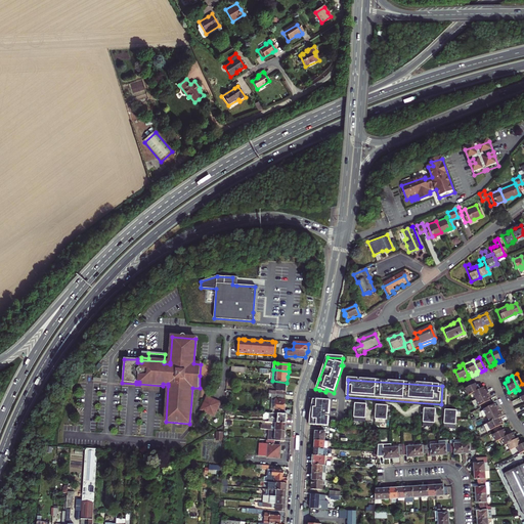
[(272,381),(268,381),(268,384),(277,385),(276,394),(286,395),(287,389),(287,383),(272,381)]
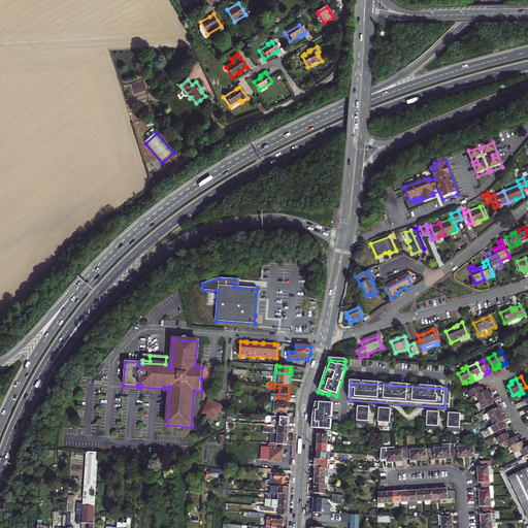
[(479,387),(469,391),(472,398),(476,396),(484,392),(483,390),(482,389),(480,389),(479,387)]
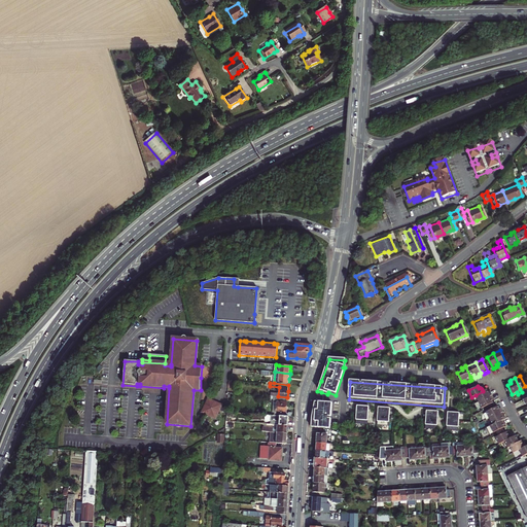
[(483,391),(476,395),(479,401),(492,394),(491,392),(490,390),(488,391),(487,389),(483,391)]
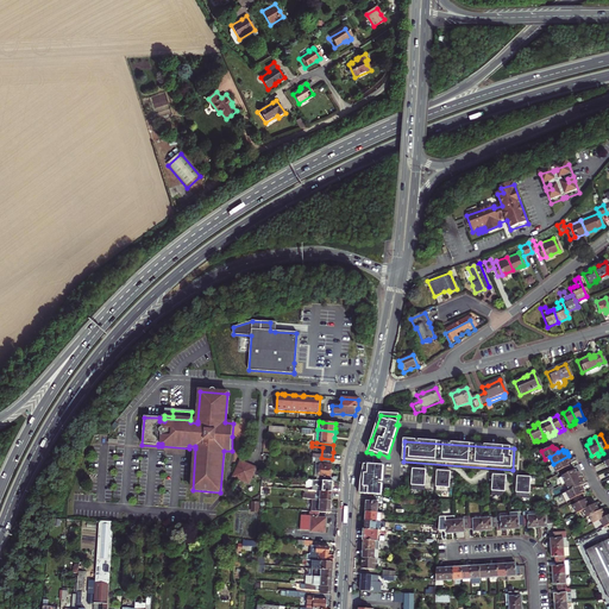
[(571,459),(569,456),(553,464),(548,465),(550,469),(554,466),(557,471),(570,465),(569,462),(571,460),(571,459)]
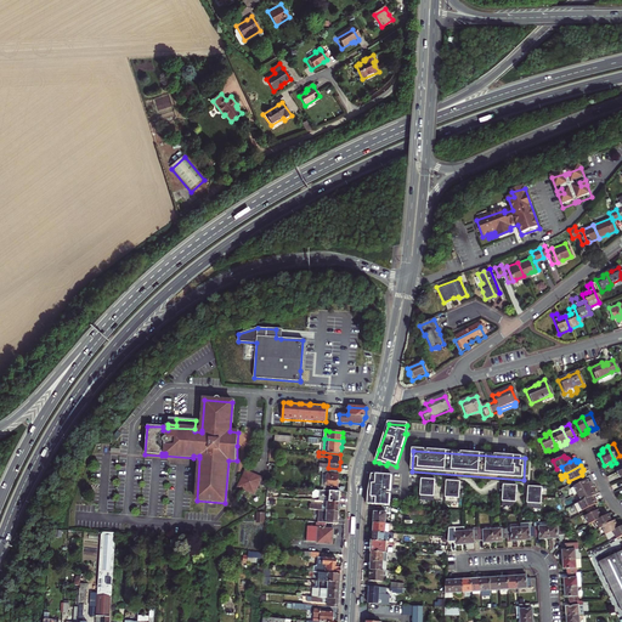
[(328,468),(316,468),(316,470),(329,471),(329,474),(328,474),(327,487),(327,491),(341,492),(345,492),(345,487),(341,487),(340,490),(338,490),(339,481),(339,475),(338,475),(339,469),(328,468)]
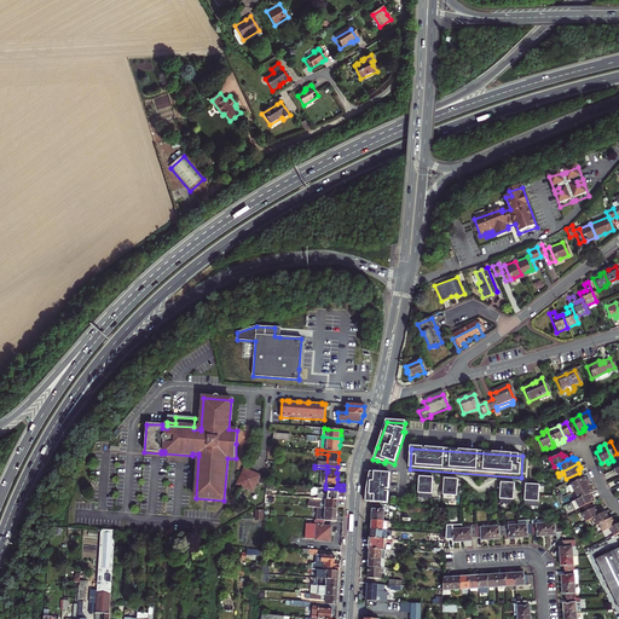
[(244,468),(236,485),(254,492),(261,475),(244,468)]
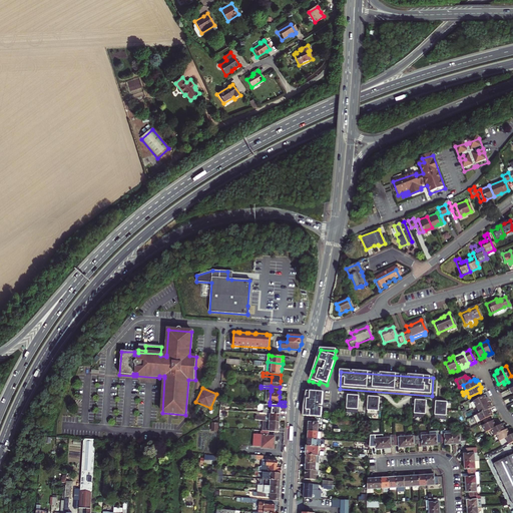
[(311,393),(306,392),(304,402),(303,417),(321,419),(323,394),(311,393)]
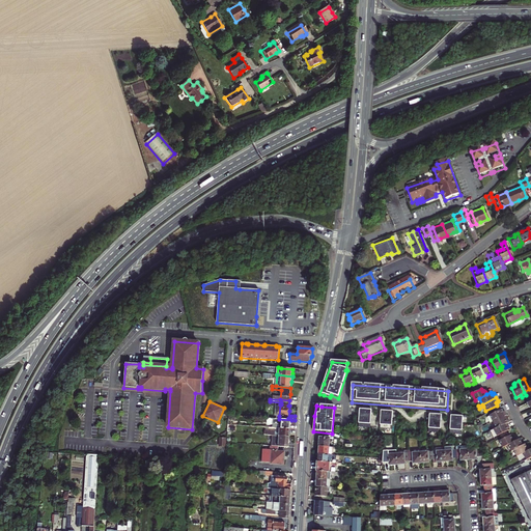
[(501,409),(490,414),(490,415),(487,416),(490,422),(493,421),(506,414),(505,412),(504,410),(502,411),(501,409)]
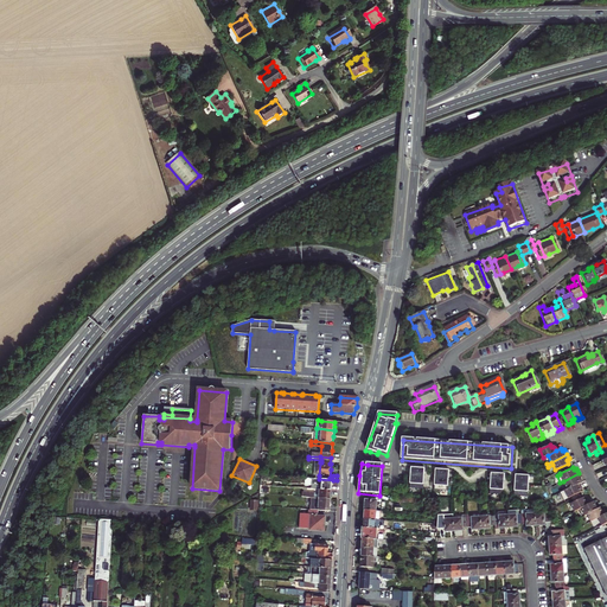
[(425,470),(410,468),(409,490),(423,491),(425,470)]
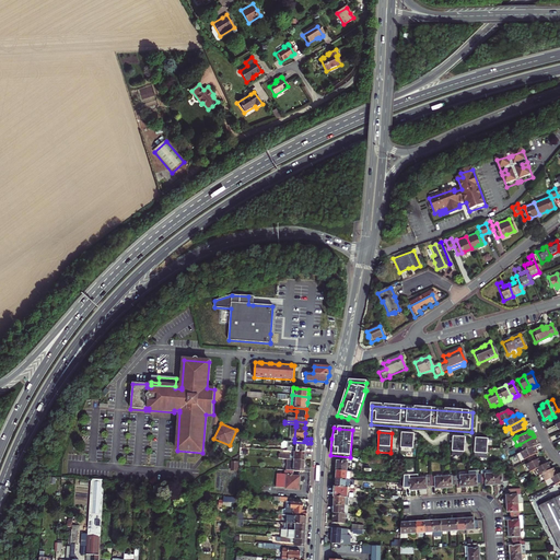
[(413,435),(401,434),(400,454),(412,454),(413,435)]
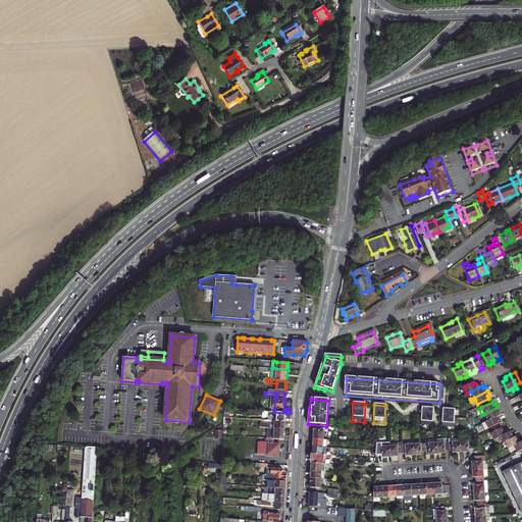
[(498,407),(484,414),(487,420),(499,415),(498,412),(500,411),(500,410),(498,407)]
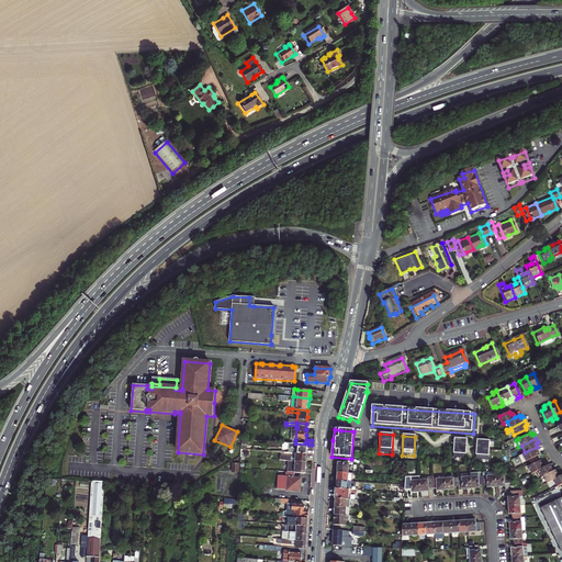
[(468,440),(454,439),(453,459),(467,460),(468,440)]
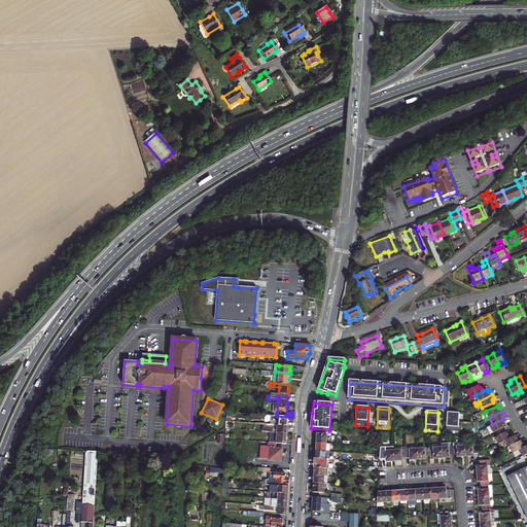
[(459,415),(448,414),(446,432),(458,432),(459,415)]
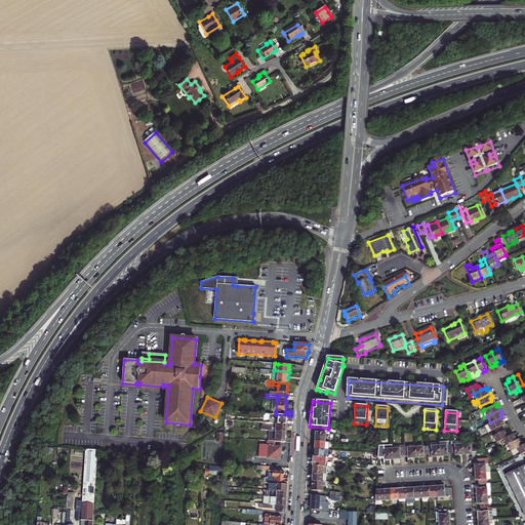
[(276,414),(265,413),(265,419),(270,419),(270,422),(277,423),(287,423),(287,419),(288,415),(276,414)]
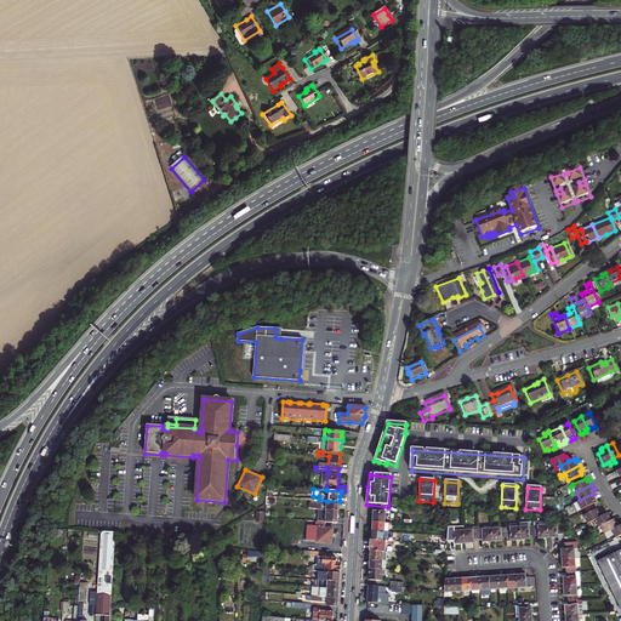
[(594,496),(593,494),(580,500),(577,501),(581,510),(594,502),(593,500),(596,499),(594,496)]
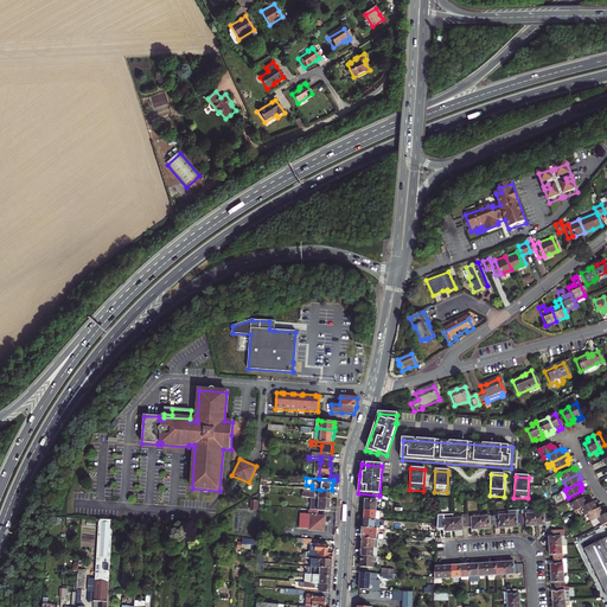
[(332,496),(332,490),(320,490),(320,493),(302,492),(302,497),(312,498),(331,499),(332,496)]
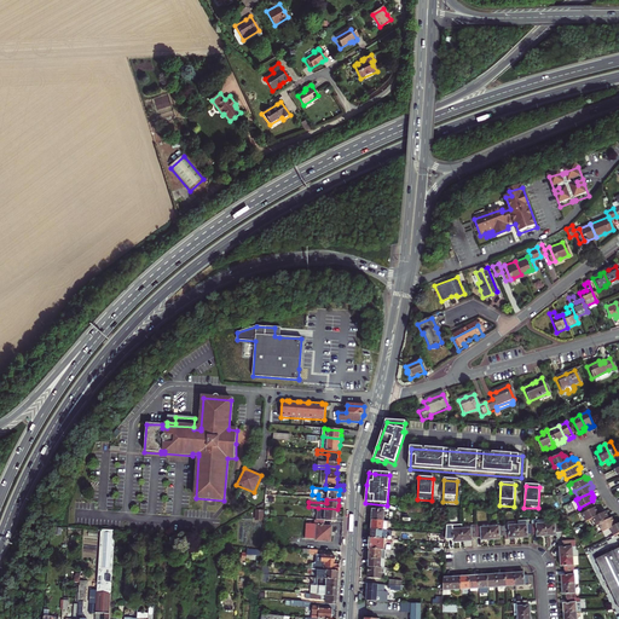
[(582,514),(585,520),(593,518),(601,513),(600,510),(600,508),(596,509),(595,507),(582,514)]
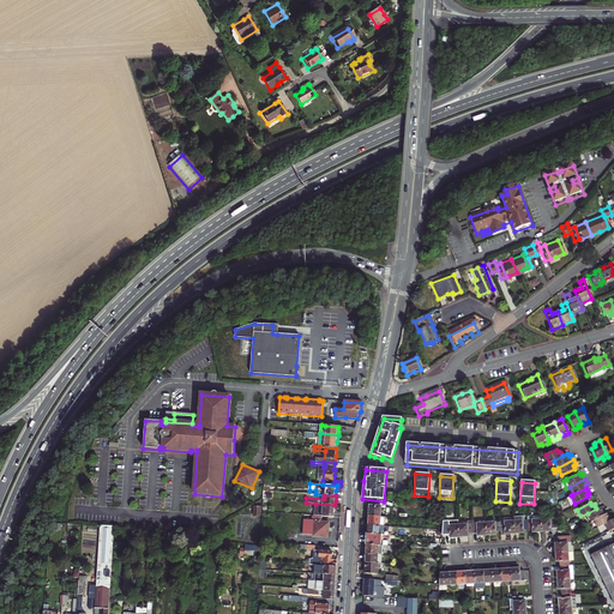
[(335,511),(335,505),(315,504),(314,516),(323,517),(335,517),(335,511)]
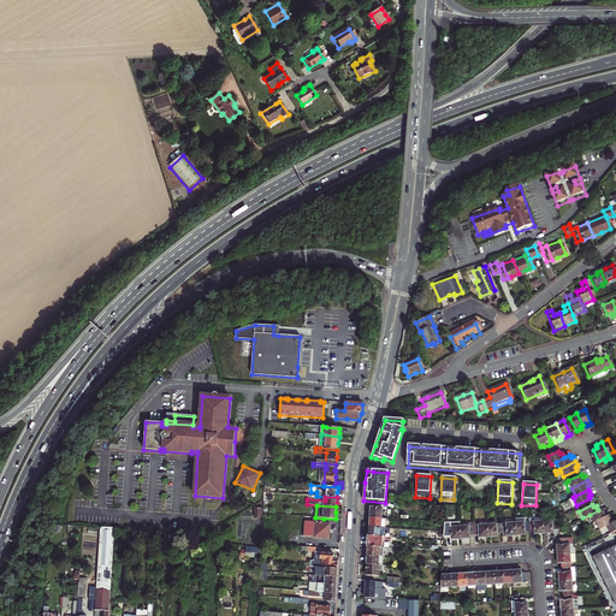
[(603,508),(598,510),(590,515),(593,522),(596,521),(609,514),(608,511),(606,509),(604,511),(603,508)]
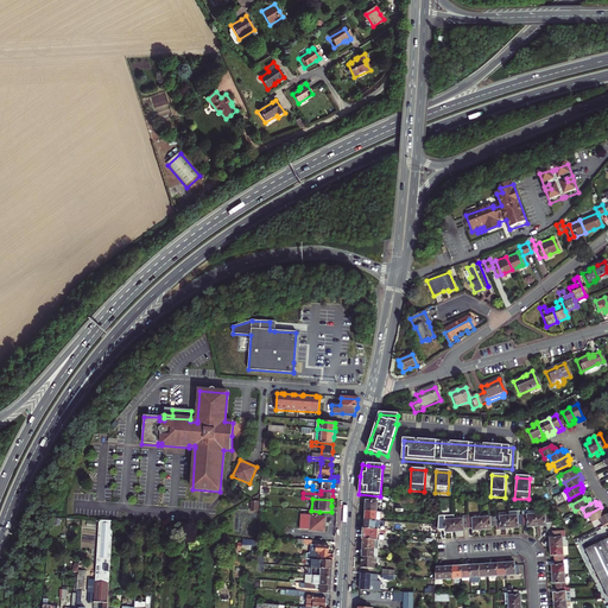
[(379,514),(380,504),(367,502),(367,504),(367,508),(367,512),(367,513),(379,514)]
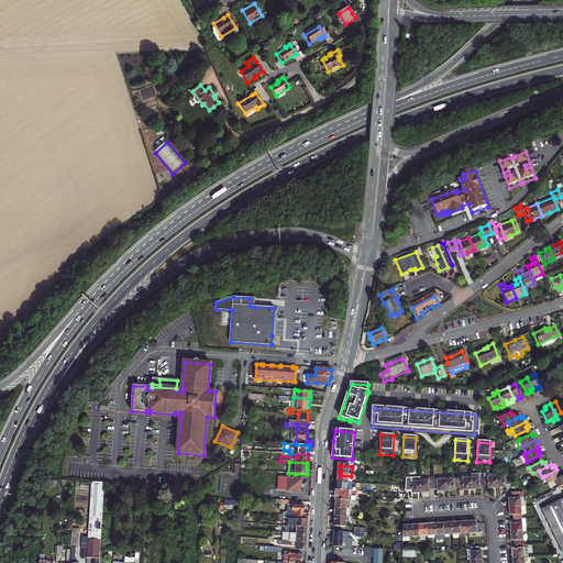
[(544,476),(548,483),(554,479),(562,476),(562,474),(561,472),(558,473),(556,470),(544,476)]
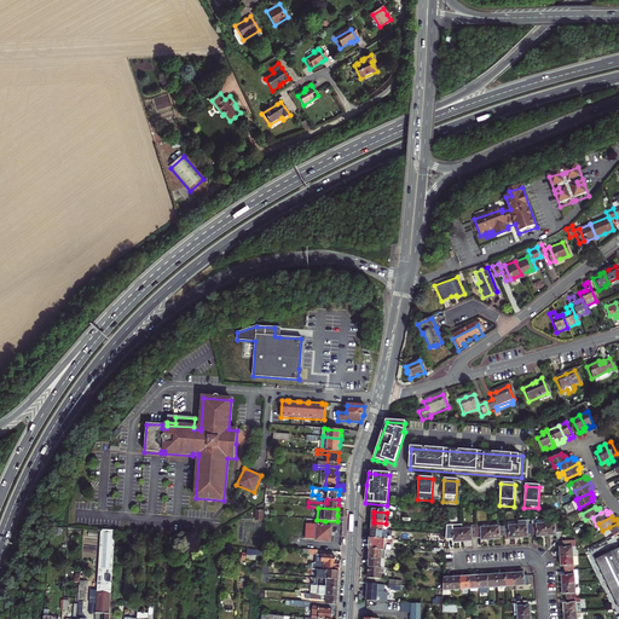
[(331,534),(333,527),(324,527),(325,521),(317,520),(316,520),(314,525),(307,524),(306,539),(314,539),(314,536),(317,536),(317,539),(316,542),(331,543),(331,534)]
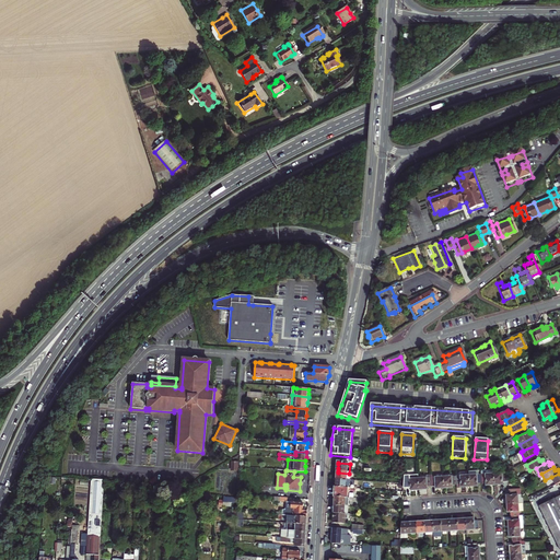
[(487,485),(488,488),(491,488),(496,487),(496,476),(496,471),(482,473),(482,477),(483,486),(487,485)]
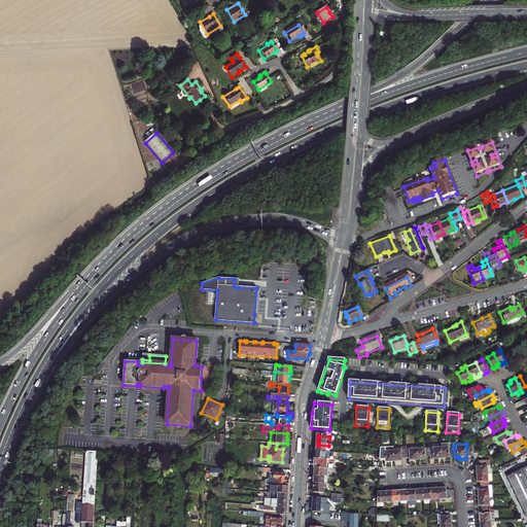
[(328,446),(318,445),(318,449),(317,453),(328,453),(330,451),(330,448),(328,446)]
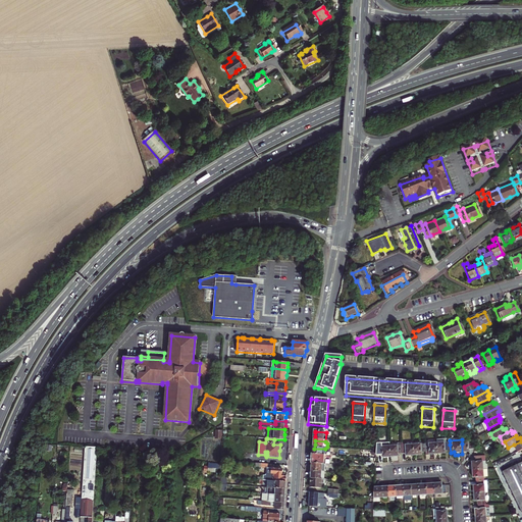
[(476,451),(475,442),(462,444),(462,454),(467,454),(470,454),(470,452),(476,451)]
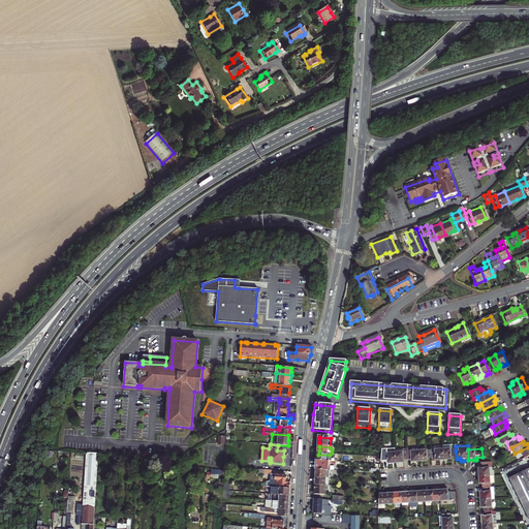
[(413,462),(413,465),(417,465),(422,464),(421,454),(421,449),(412,449),(413,454),(409,455),(409,463),(413,462)]
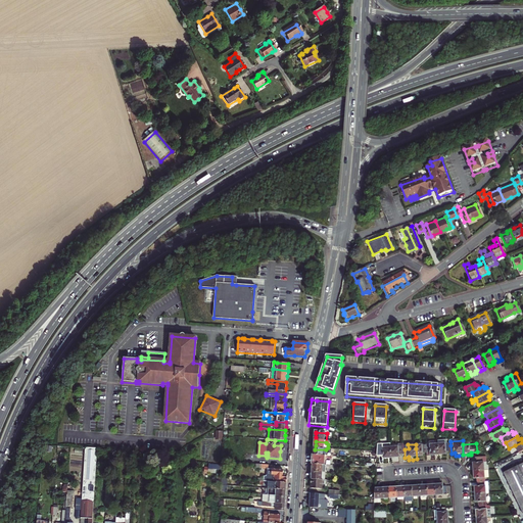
[(447,457),(447,454),(452,454),(450,445),(439,446),(440,457),(445,457),(447,457)]
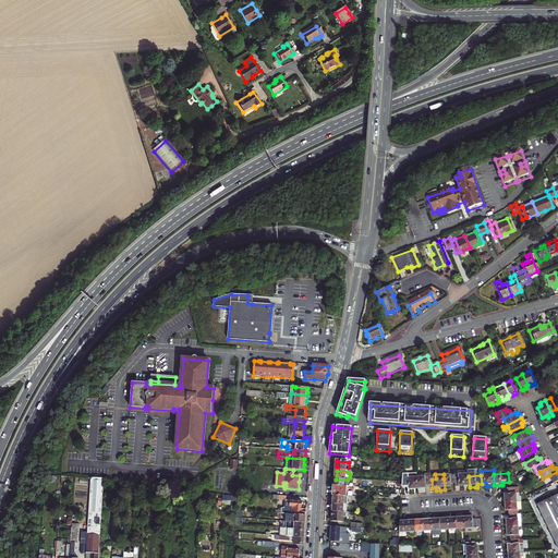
[(419,481),(419,476),(404,478),(404,490),(411,490),(411,493),(416,493),(420,493),(419,481)]
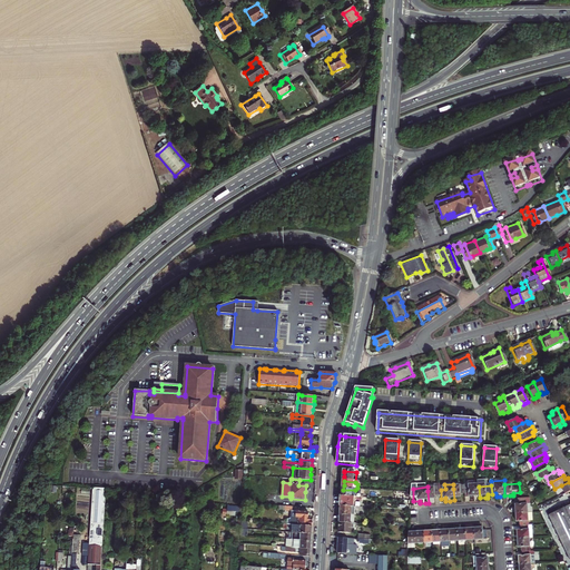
[(480,498),(479,487),(465,488),(467,497),(467,500),(471,500),(471,499),(474,499),(480,498)]
